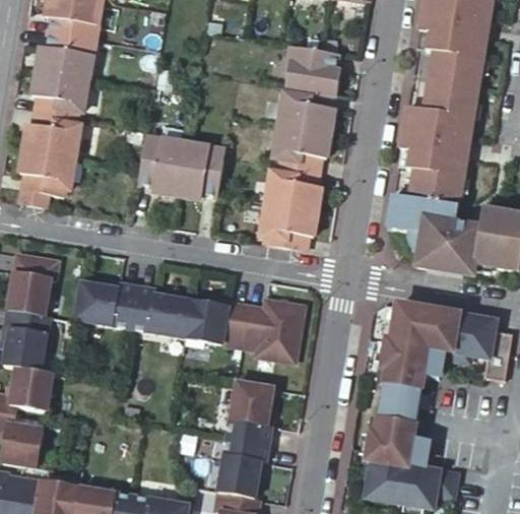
[(96,0),(44,0),(42,15),(47,16),(45,31),(80,38),(82,29),(91,31),(96,0)]
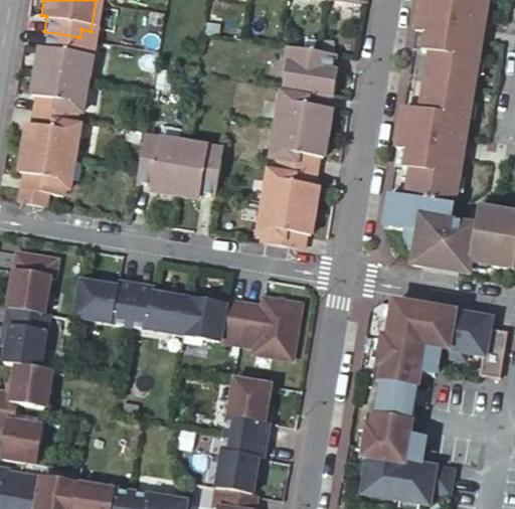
[(474,223),(454,220),(456,205),(457,205),(464,158),(456,157),(459,142),(466,143),(482,40),(474,39),(477,24),(484,25),(487,0),(421,0),(416,29),(421,29),(418,46),(423,47),(414,106),(404,104),(397,145),(404,146),(401,163),(408,165),(403,193),(389,191),(384,223),(398,225),(398,231),(399,235),(401,240),(403,244),(407,248),(415,253),(413,265),(470,275),(472,265),(468,264),(474,223)]
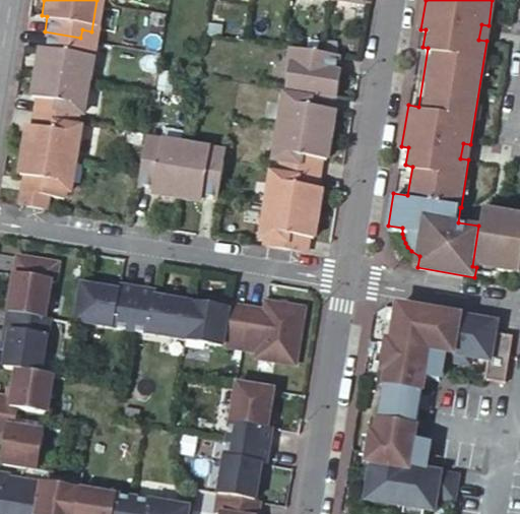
[(426,29),(420,29),(417,46),(423,47),(426,29)]
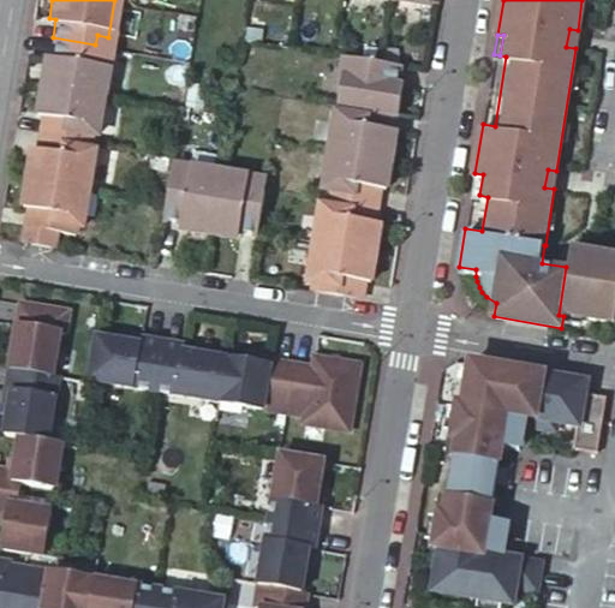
[(43,54),(39,83),(100,93),(106,55),(94,53),(95,45),(53,37),(51,55),(43,54)]
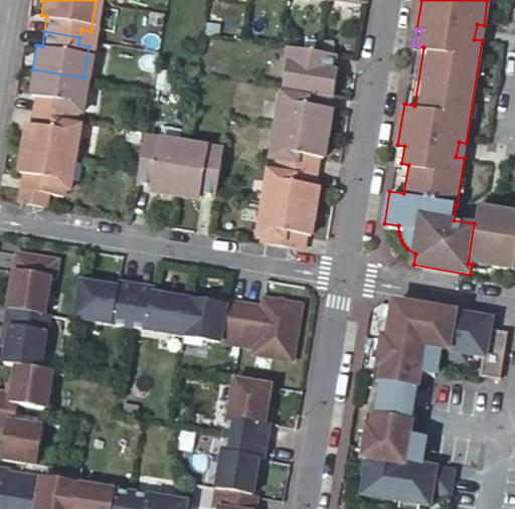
[(285,85),(325,92),(330,93),(335,68),(329,67),(332,52),(295,45),(294,53),(285,52),(280,85),(285,85)]
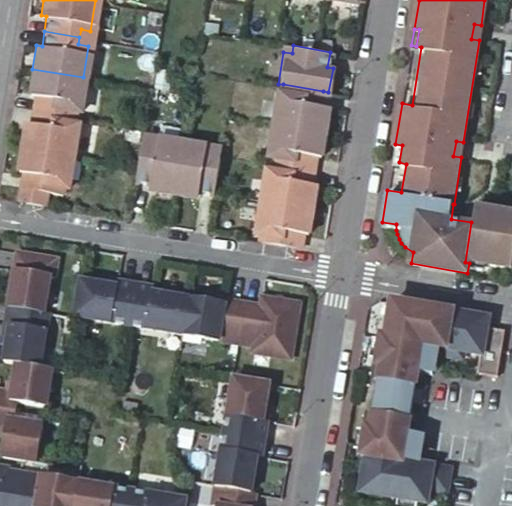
[(83,77),(32,69),(28,92),(34,93),(31,108),(67,114),(68,107),(77,108),(83,77)]
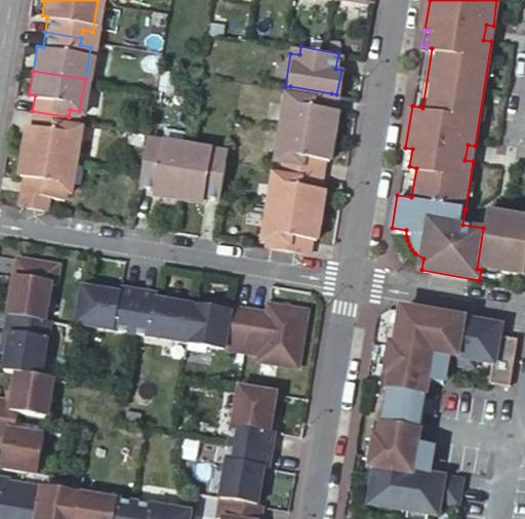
[(284,92),(278,124),(330,133),(334,110),(329,109),(331,93),(290,86),(289,93),(284,92)]
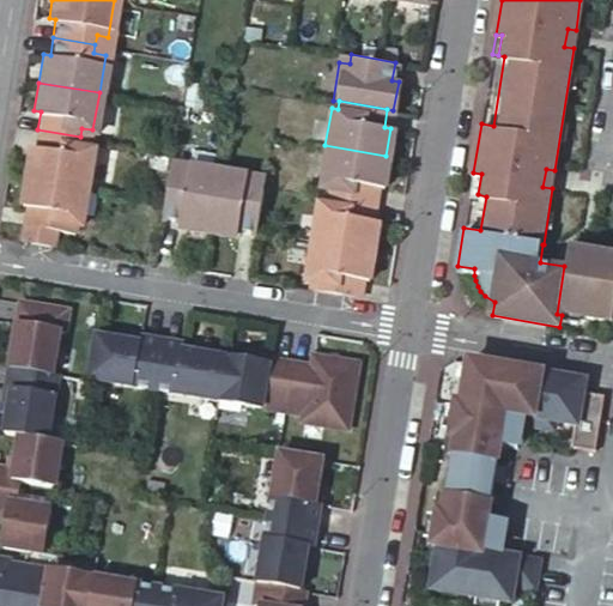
[(24,175),(84,185),(90,147),(79,145),(80,137),(37,129),(35,147),(28,146),(24,175)]
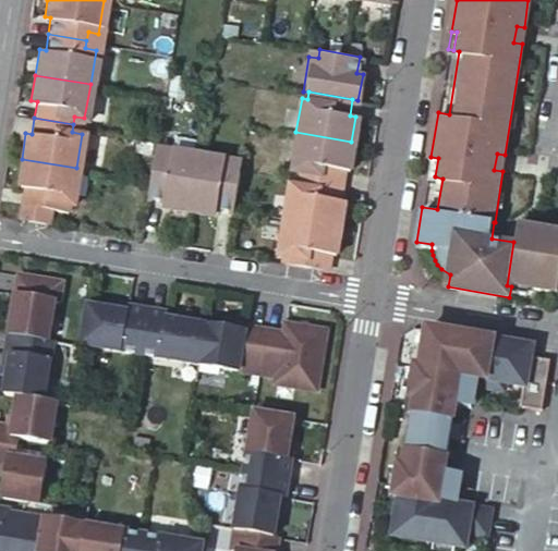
[(351,142),(295,132),(290,166),(295,168),(294,175),(338,183),(340,167),(347,168),(351,142)]
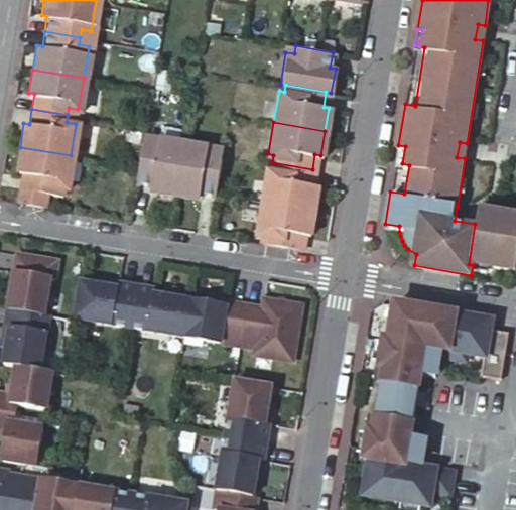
[(169,192),(178,140),(147,134),(146,144),(138,142),(132,179),(147,182),(146,187),(169,192)]
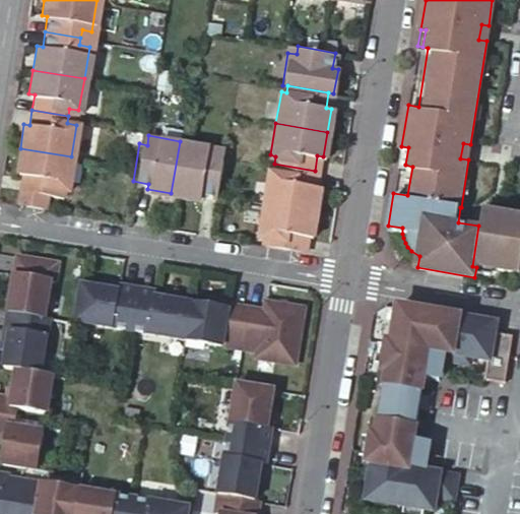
[(180,141),(171,193),(195,197),(196,191),(211,194),(217,157),(210,156),(211,146),(180,141)]
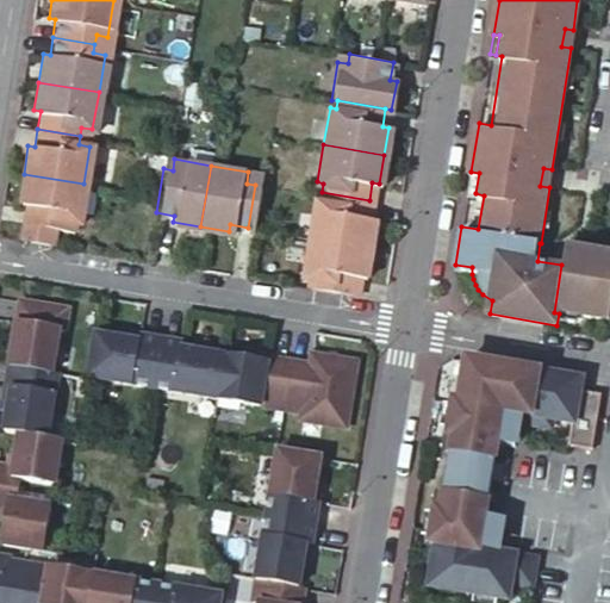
[(479,173),(471,172),(467,192),(475,193),(479,173)]
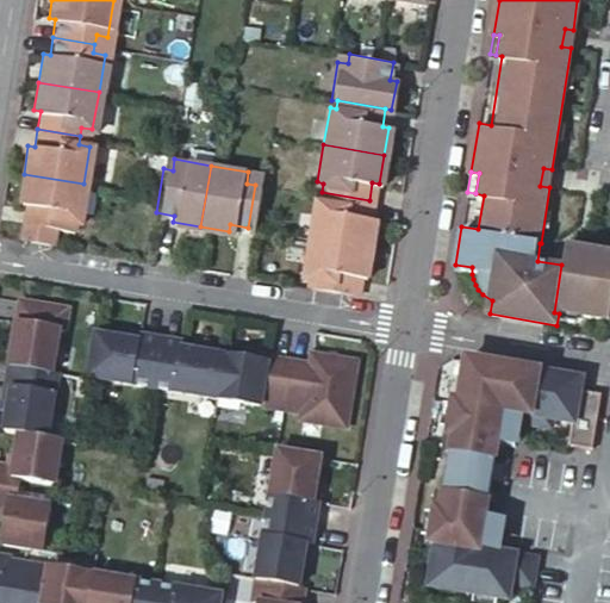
[(83,184),(24,174),(19,203),(25,203),(23,221),(64,228),(66,218),(78,221),(83,184)]
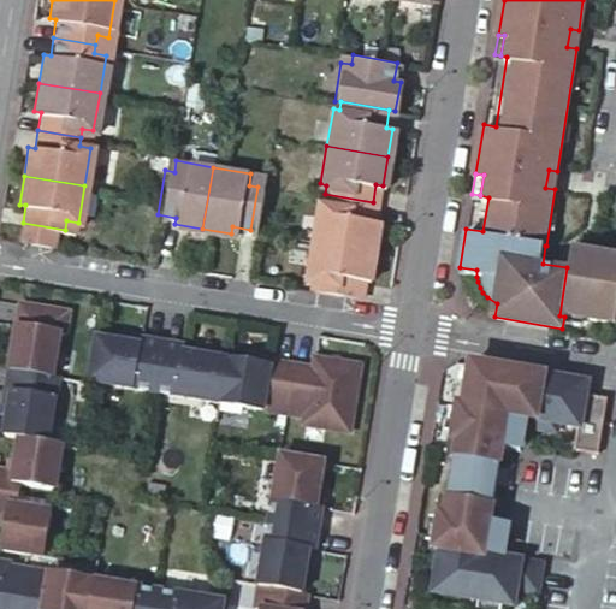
[(311,238),(372,249),(377,222),(371,220),(373,202),(325,194),(324,202),(317,201),(311,238)]
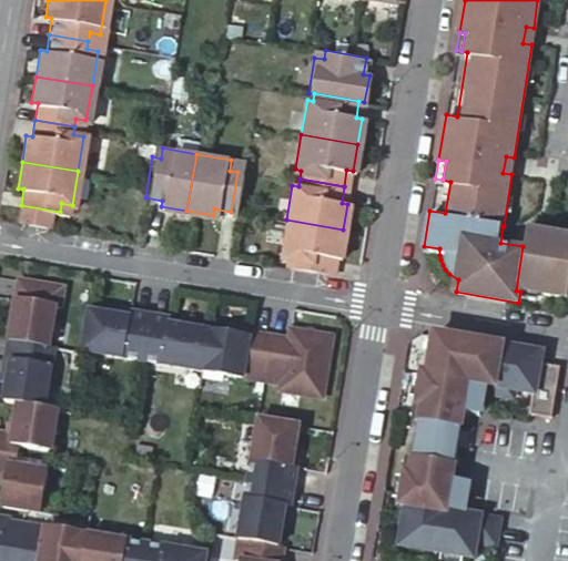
[(24,208),(22,221),(43,223),(46,212),(24,208)]
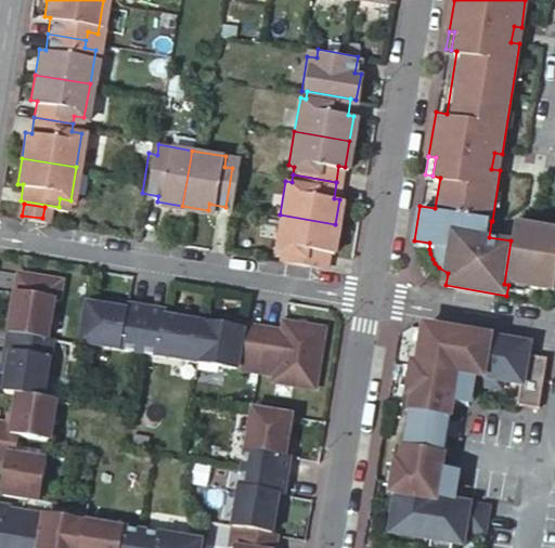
[(335,224),(280,214),(274,248),(280,250),(279,258),(322,264),(325,249),(331,250),(335,224)]
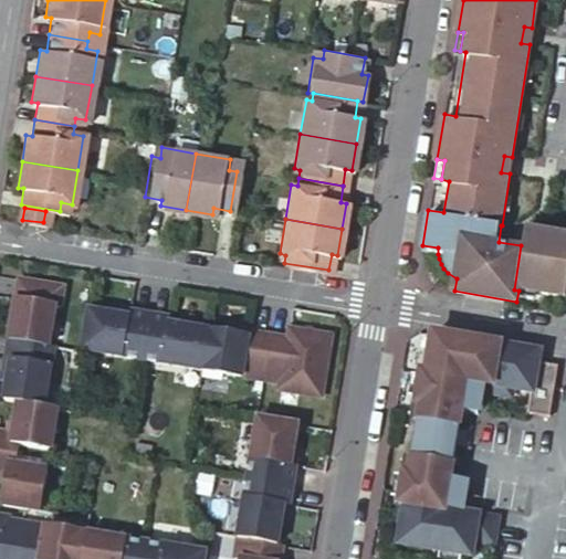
[(565,238),(523,231),(521,245),(514,289),(519,291),(564,297),(565,289),(565,284),(565,238)]
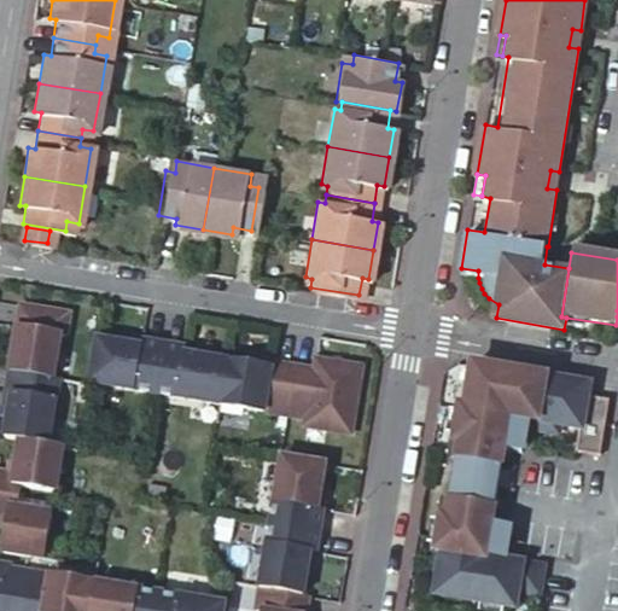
[(69,309),(19,302),(12,344),(59,353),(63,330),(65,331),(69,309)]
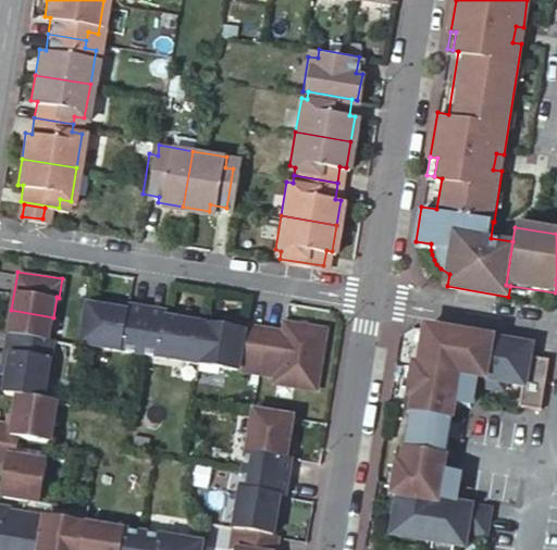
[(108,300),(107,305),(131,310),(131,304),(108,300)]
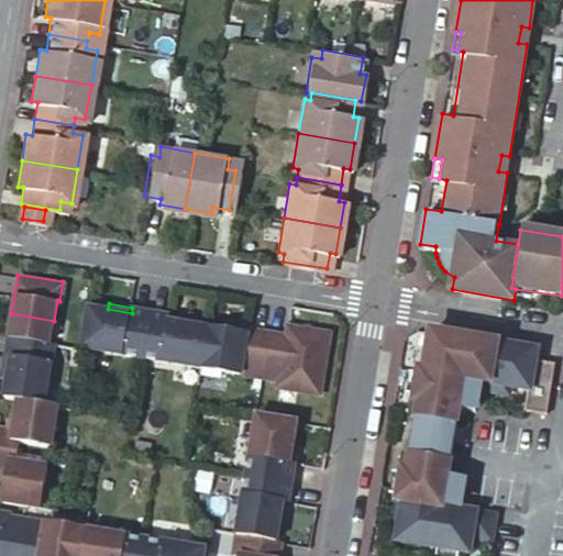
[(108,309),(88,306),(81,346),(146,357),(154,311),(132,308),(132,313),(108,309)]
